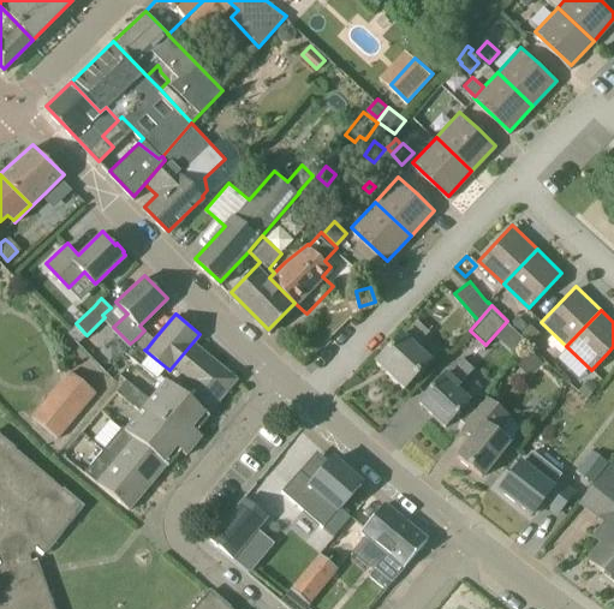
[(526,322),(517,314),(508,322),(519,330),(526,322)]
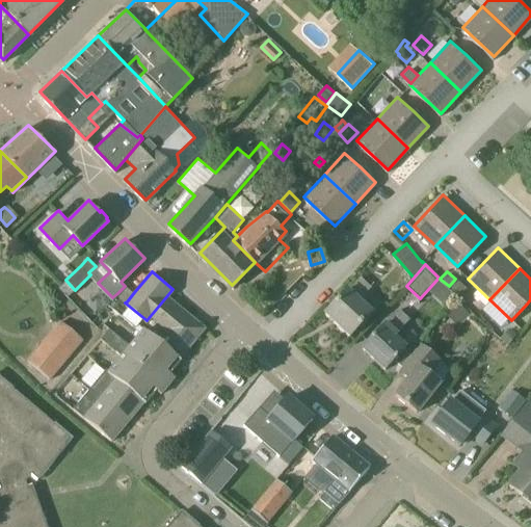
[(360,297),(371,285),(361,274),(348,288),(347,287),(325,311),(350,334),(372,309),(360,297)]
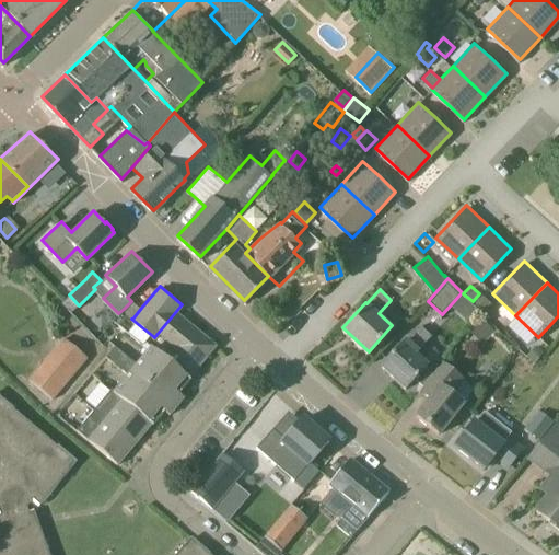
[(478,307),(477,307),(482,311),(491,301),(490,300),(484,293),(482,292),(474,302),(478,307)]
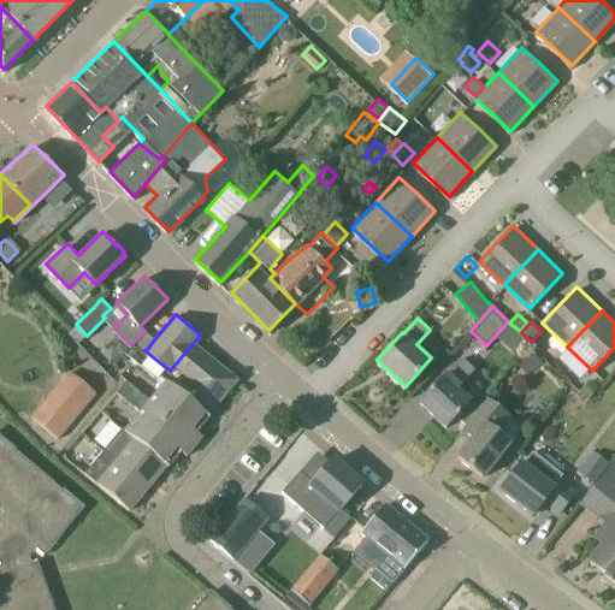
[(86,335),(76,324),(69,331),(80,342),(86,335)]
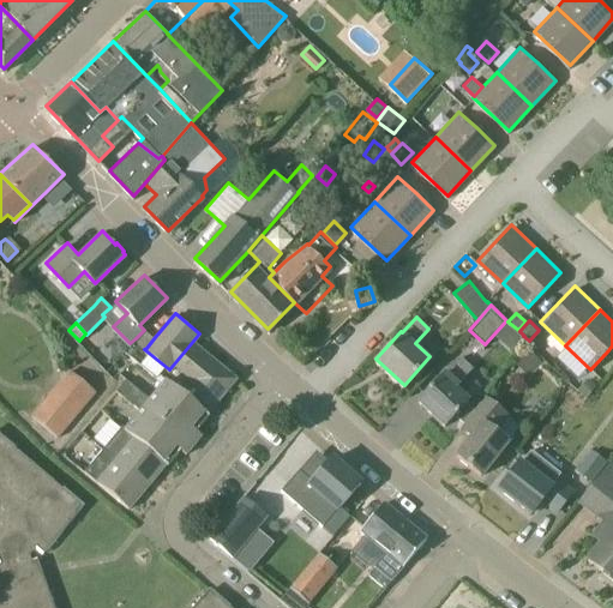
[(145,329),(144,330),(136,338),(146,348),(155,337),(145,329)]
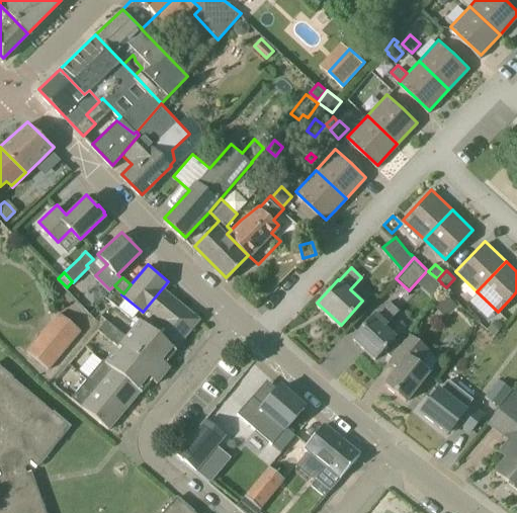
[(199,317),(163,287),(143,312),(145,313),(148,310),(161,320),(153,329),(152,331),(175,350),(177,348),(175,346),(199,317)]
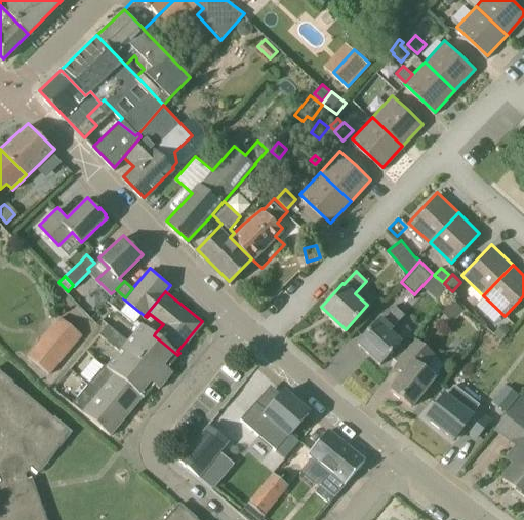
[(444,305),(456,317),(465,309),(451,296),(444,305)]
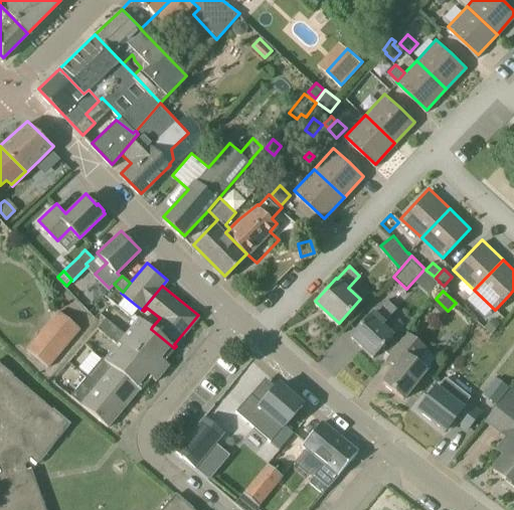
[(392,333),(393,333),(383,324),(386,321),(385,320),(396,308),(386,298),(374,310),(351,334),(373,355),(381,345),(392,333)]
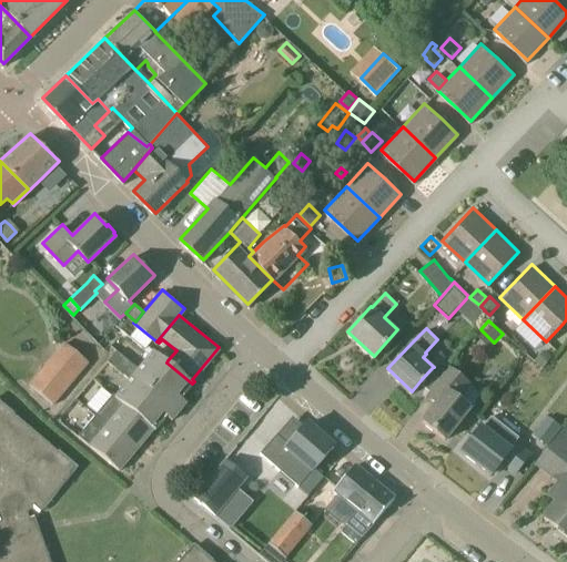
[(53,402),(89,360),(64,340),(29,381),(53,402)]
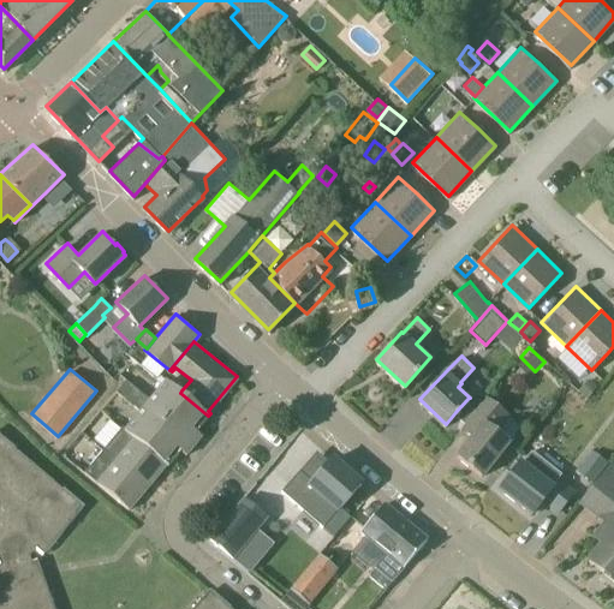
[(180,393),(182,390),(161,374),(158,377),(162,382),(149,398),(126,378),(117,389),(139,409),(125,428),(121,425),(115,433),(160,470),(166,463),(168,464),(182,448),(186,452),(202,434),(197,429),(208,416),(180,393)]
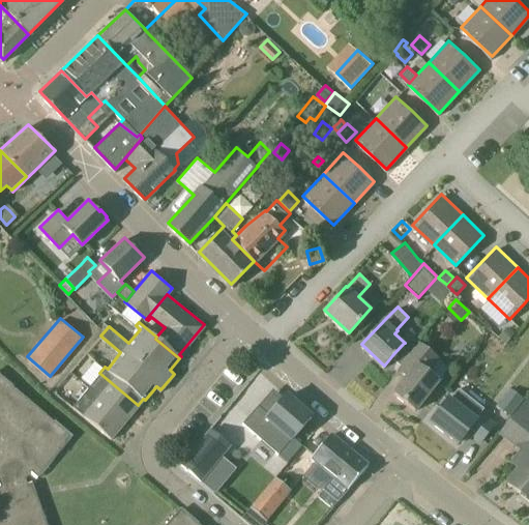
[(506,342),(515,330),(507,324),(498,334),(506,342)]
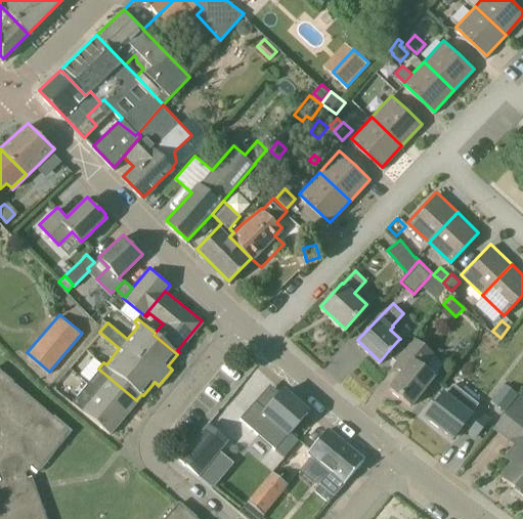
[(410,403),(433,374),(423,366),(433,351),(417,336),(407,346),(396,359),(393,363),(402,371),(390,387),(393,389),(393,390),(399,395),(399,394),(410,403)]
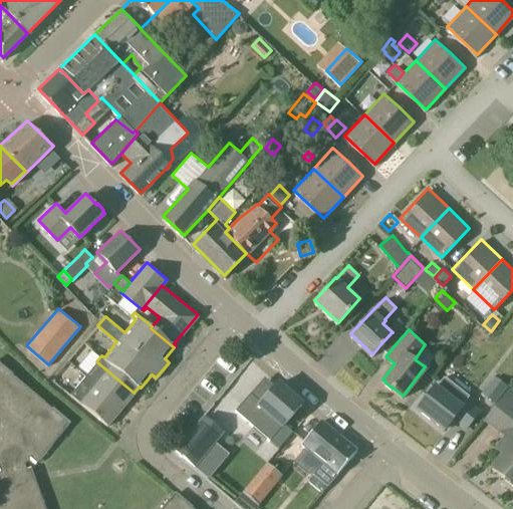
[(400,339),(392,332),(380,344),(389,352),(400,339)]
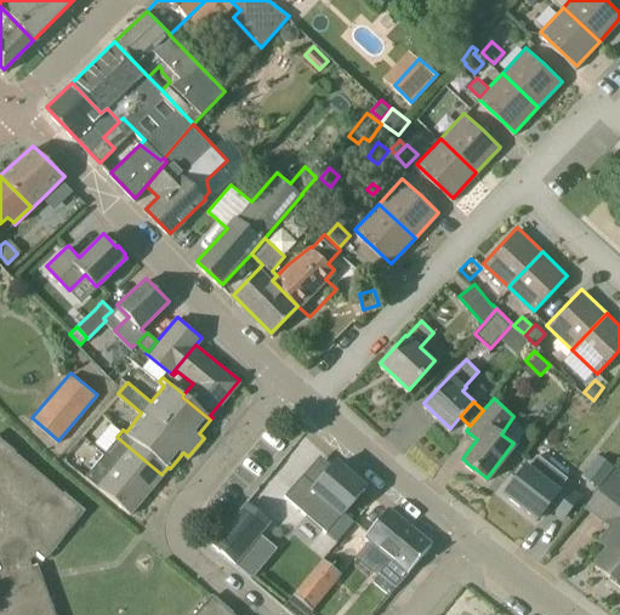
[(0,568),(0,614),(237,614),(212,593),(199,609),(205,614),(203,614),(56,614),(52,602),(45,605),(38,585),(45,582),(38,563),(33,565),(30,558),(37,550),(45,556),(57,540),(52,535),(66,519),(72,524),(85,508),(15,450),(17,448),(0,433),(0,565),(1,569),(0,568)]
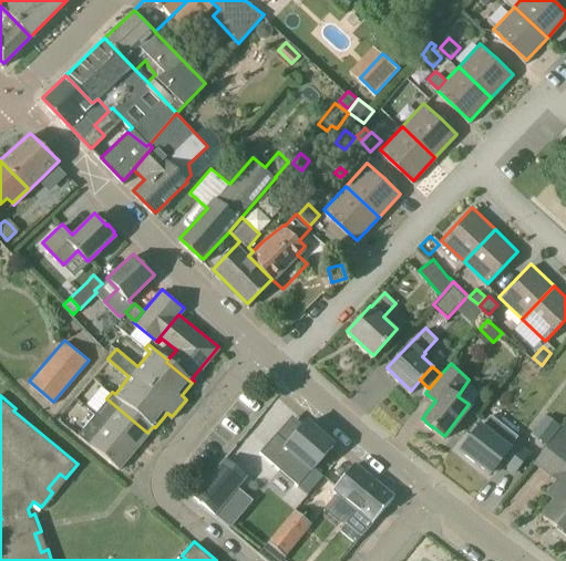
[(133,449),(147,433),(106,398),(93,416),(133,449)]
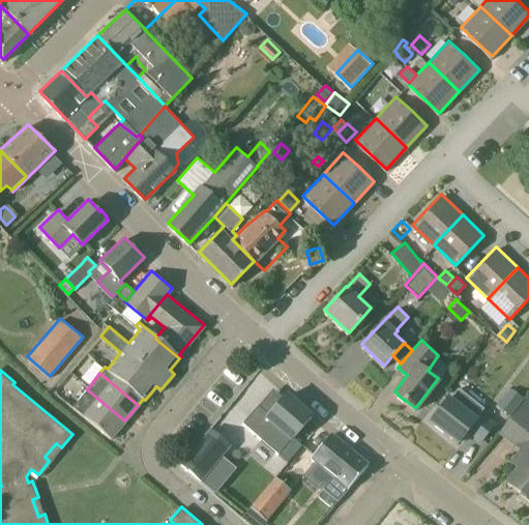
[(510,386),(498,403),(511,414),(524,397),(510,386)]
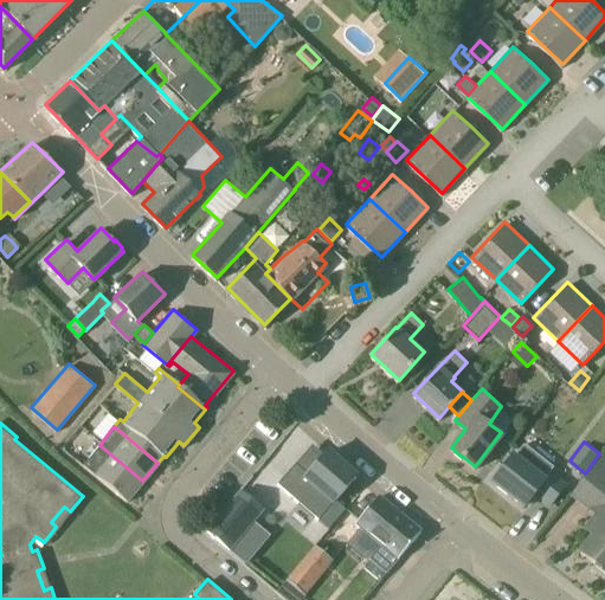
[(128,500),(142,481),(100,445),(84,463),(128,500)]
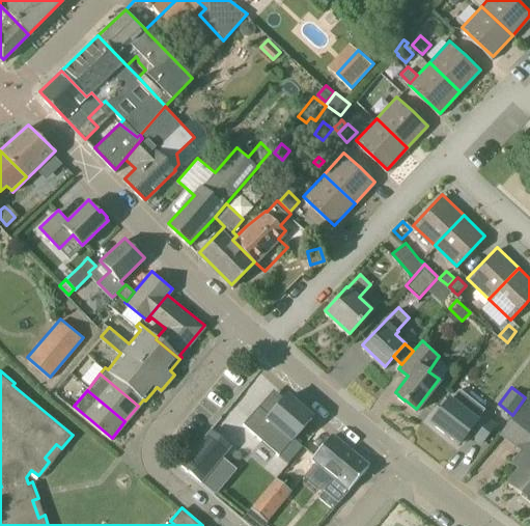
[(281,452),(299,432),(312,416),(287,393),(270,414),(259,404),(245,419),(244,421),(279,453),(280,451),(281,452)]
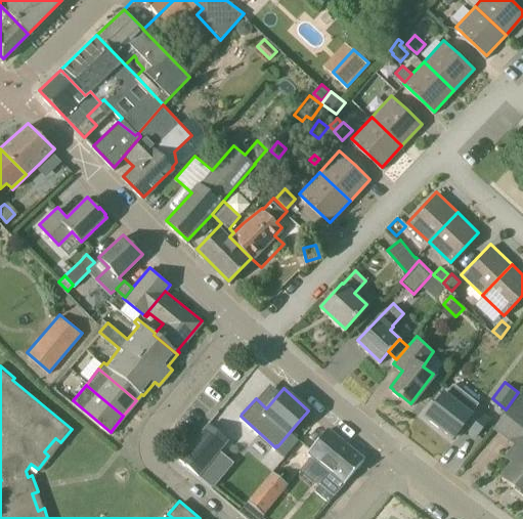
[(476,434),(488,418),(489,417),(475,406),(471,412),(444,391),(426,415),(453,436),(463,424),(476,434)]
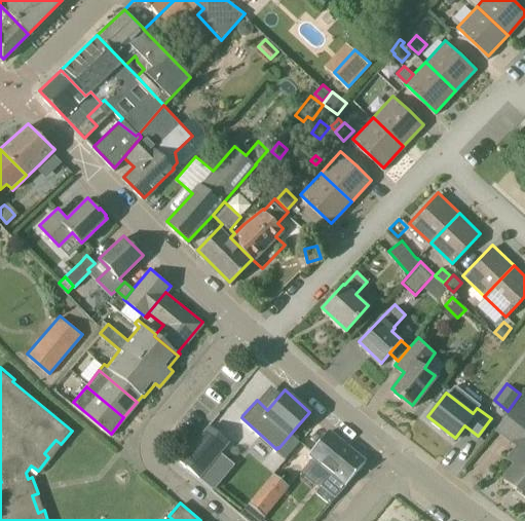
[(524,393),(495,430),(517,446),(508,457),(515,463),(503,477),(524,493),(524,393)]
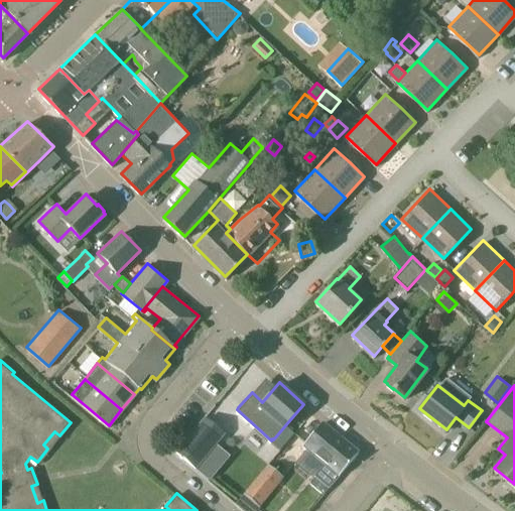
[(225,429),(206,413),(205,412),(175,449),(176,449),(196,466),(225,429)]
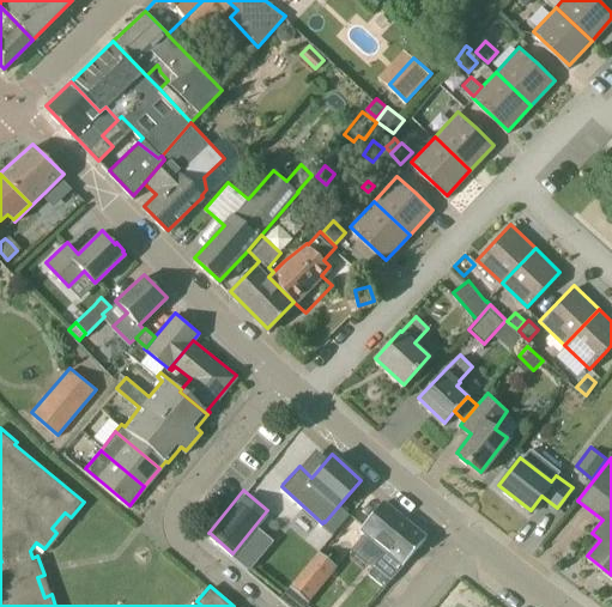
[(358,528),(403,564),(426,535),(382,499),(358,528)]
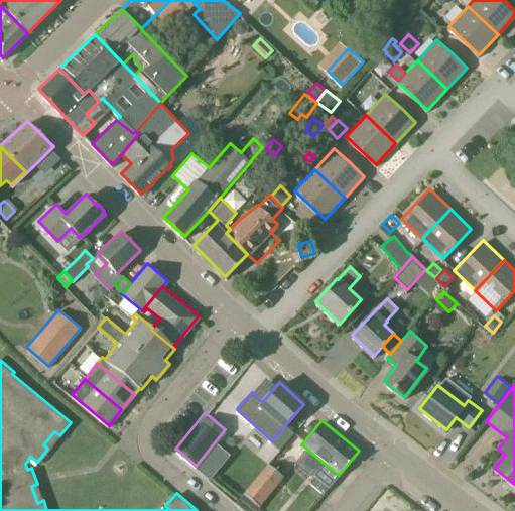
[(267,464),(245,490),(260,503),(282,477),(267,464)]
